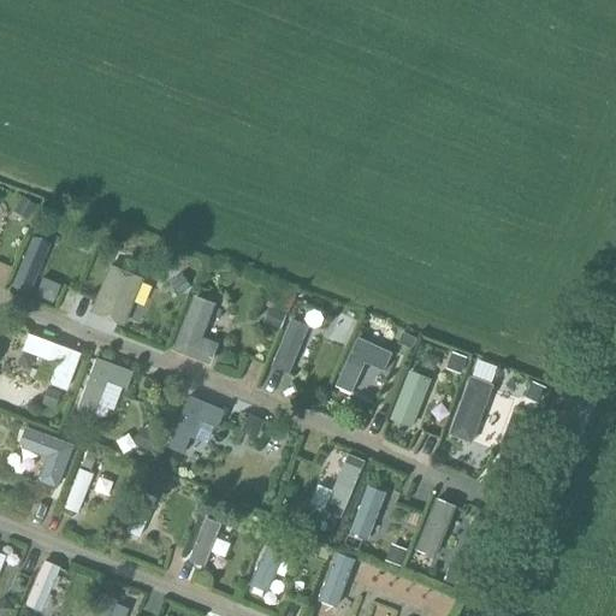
[(48,246),(41,240),(31,238),(11,286),(18,292),(28,294),(48,246)]
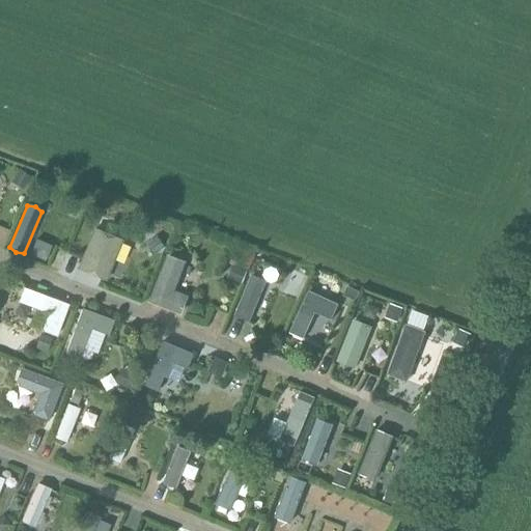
[(93,230),(78,270),(104,281),(120,241),(93,230)]
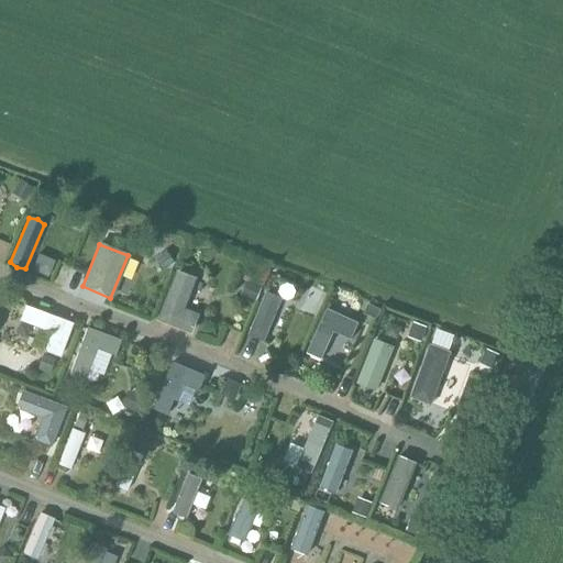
[(177,272),(158,321),(192,334),(199,316),(185,309),(196,278),(177,272)]
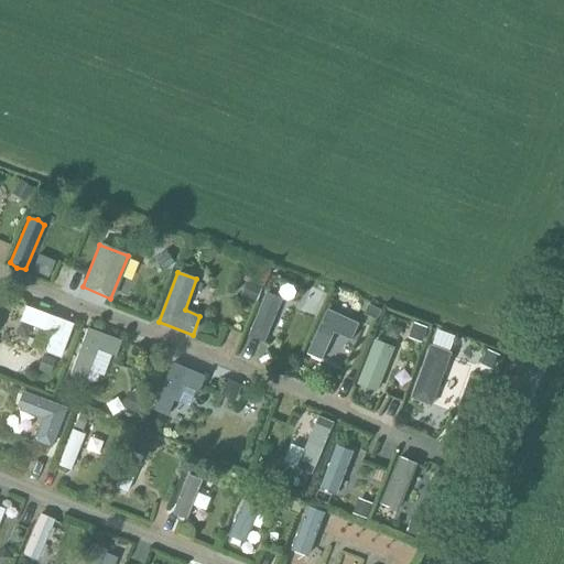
[(249,337),(263,344),(282,301),(267,294),(249,337)]
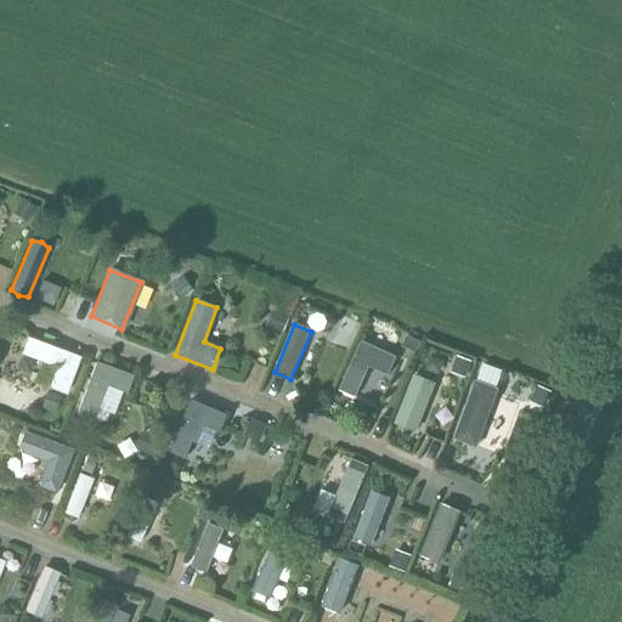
[(66,396),(80,357),(28,338),(22,355),(57,368),(49,390),(66,396)]
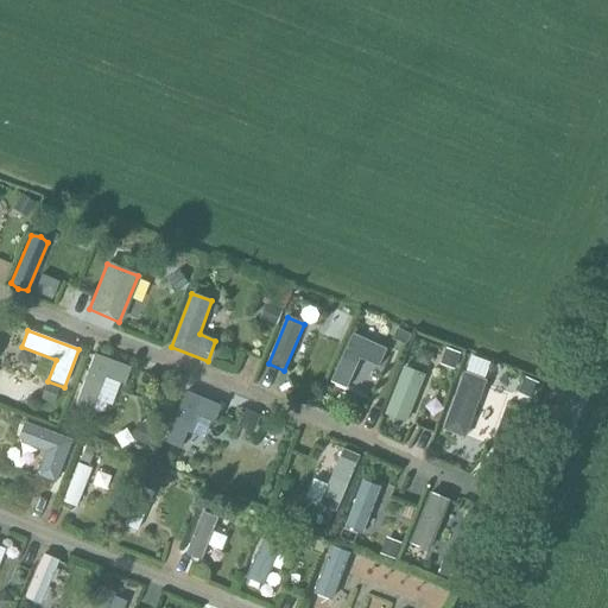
[(379,367),(387,349),(354,333),(331,381),(347,388),(361,359),(379,367)]
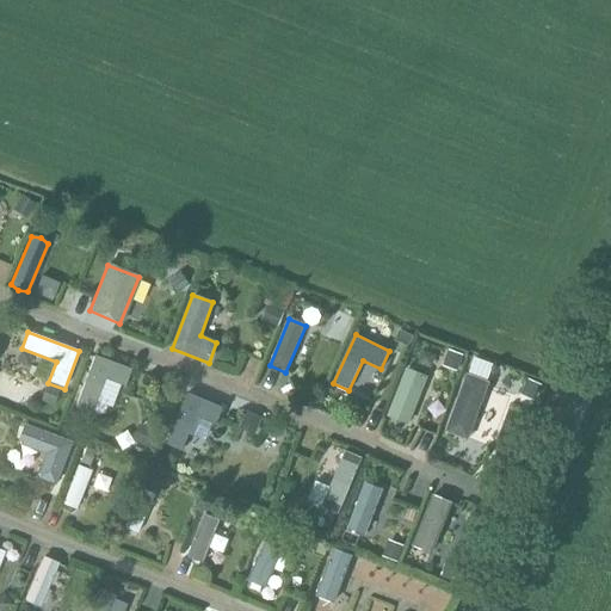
[(123,386),(129,370),(94,357),(75,408),(90,414),(103,378),(123,386)]
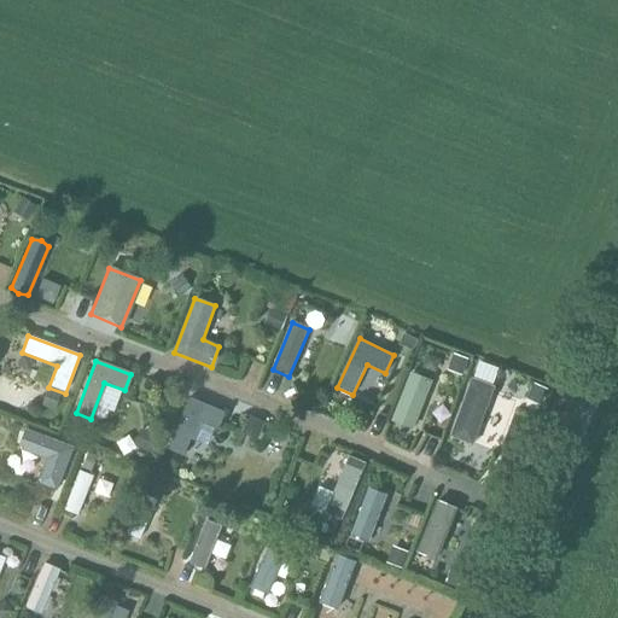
[(412,374),(394,424),(413,431),(432,383),(412,374)]
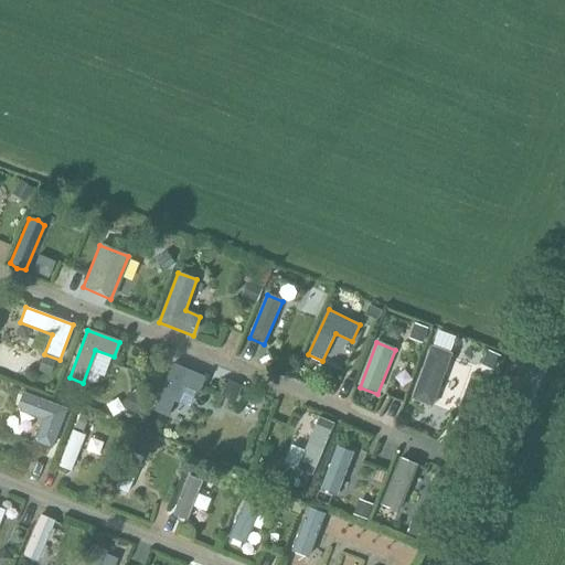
[(432,348),(413,398),(433,406),(451,354),(432,348)]
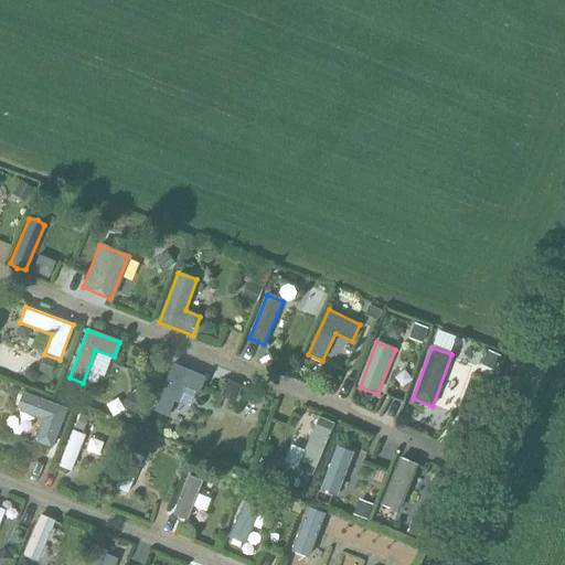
[(200,392),(205,377),(173,364),(155,411),(168,416),(181,384),(200,392)]
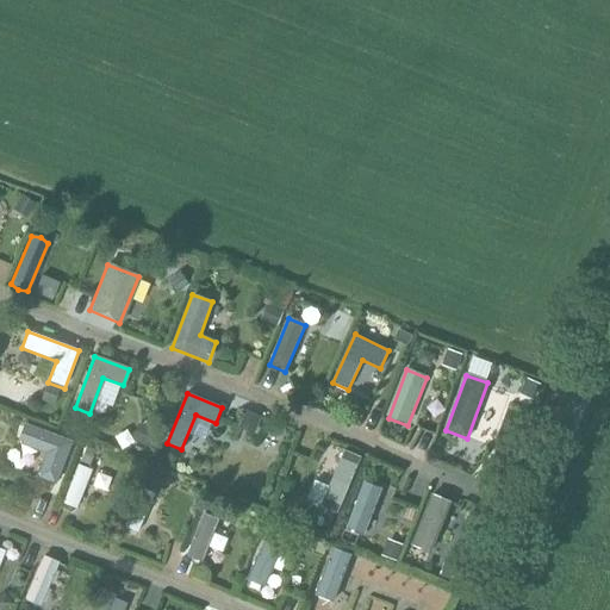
[(54,484),(69,442),(25,424),(18,443),(44,453),(36,477),(54,484)]
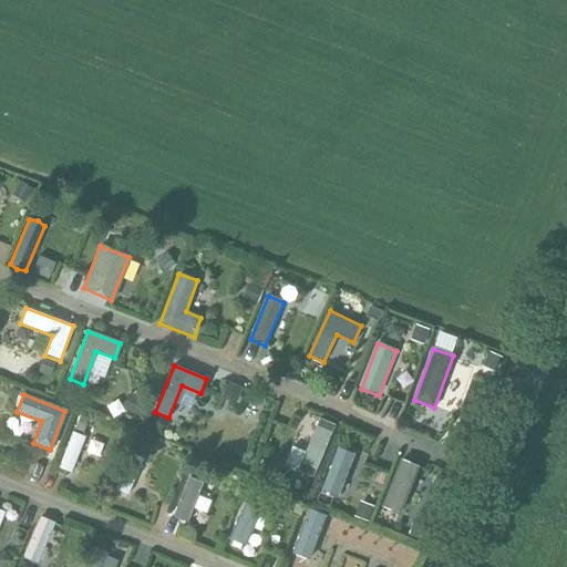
[(313,476),(336,425),(320,419),(299,470),(313,476)]
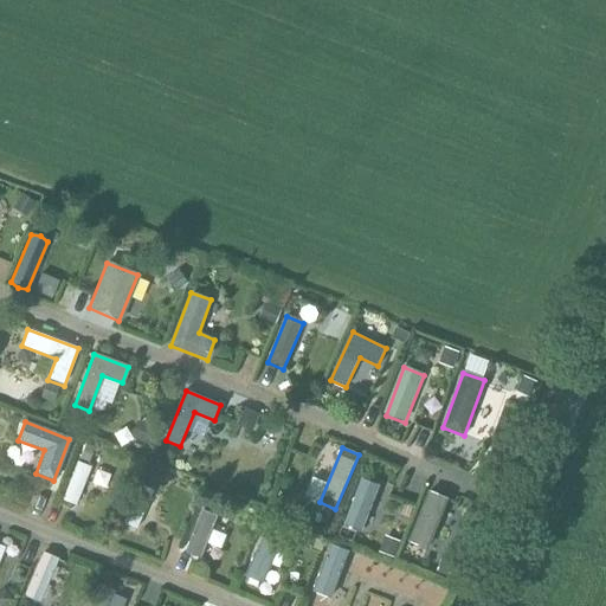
[(60,517),(76,522),(86,481),(71,477),(60,517)]
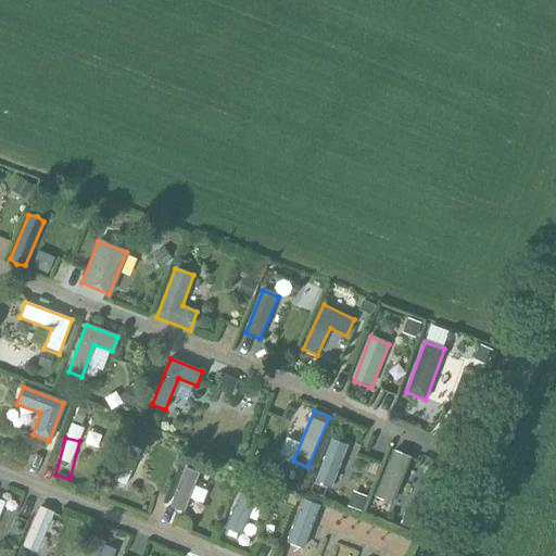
[(332,440),(317,481),(332,487),(348,445),(332,440)]
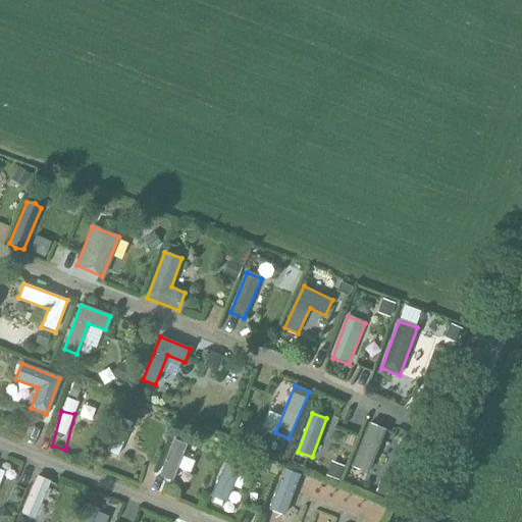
[(370,423),(353,466),(369,472),(386,429),(370,423)]
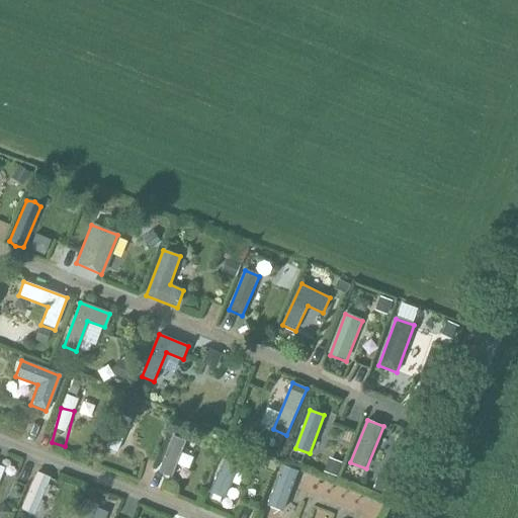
[(173,436),(160,471),(172,476),(185,441),(173,436)]
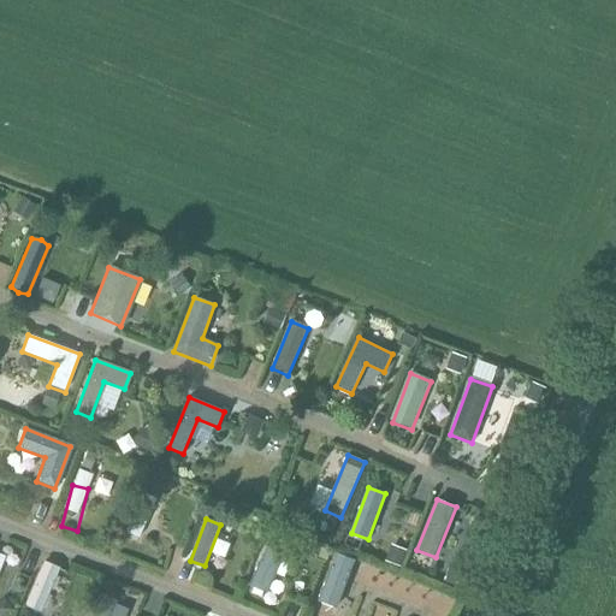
[(270,544),(250,585),(253,587),(267,593),(286,551),(270,544)]
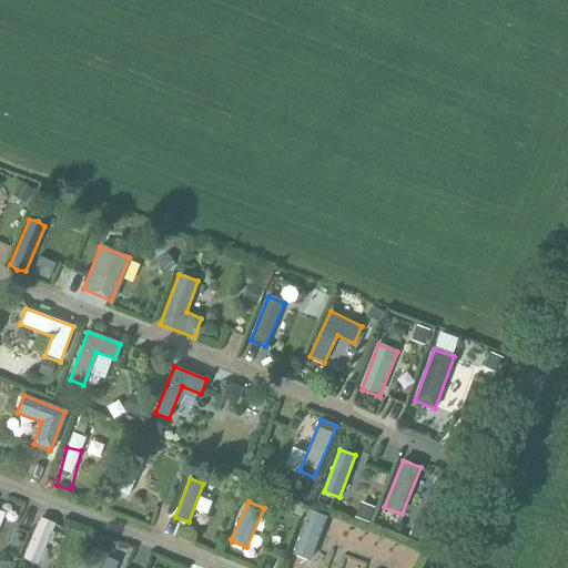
[(311,510),(294,554),(311,560),(327,516),(311,510)]
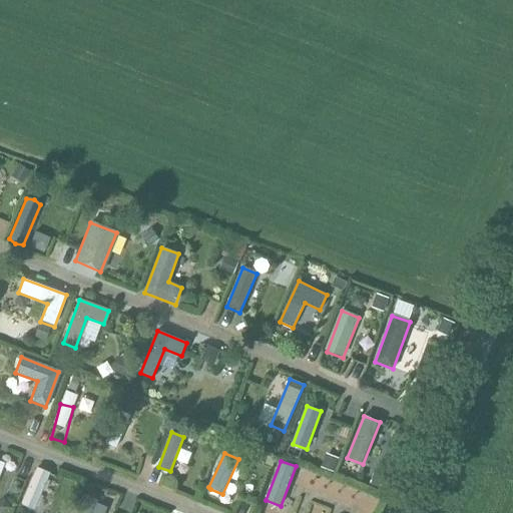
[(32,481),(18,512),(35,512),(47,487),(32,481)]
